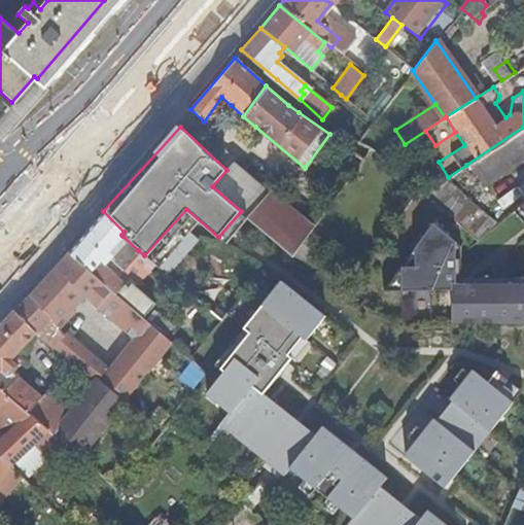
[(523,160),(523,127),(466,165),(482,187),(523,160)]
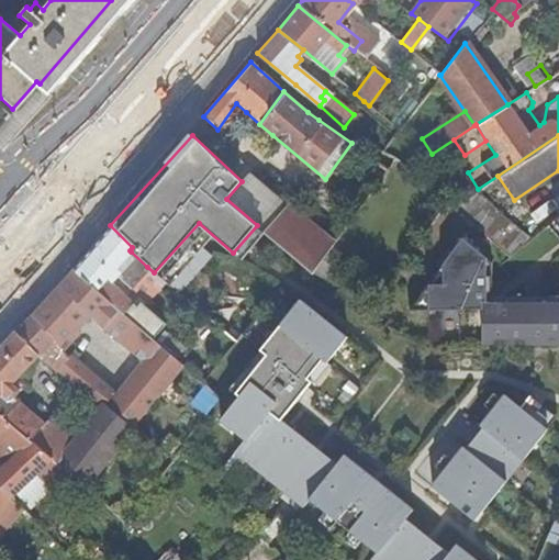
[(245,176),(242,181),(226,199),(257,225),(311,271),(333,242),(286,204),(283,206),(247,177),(245,176)]
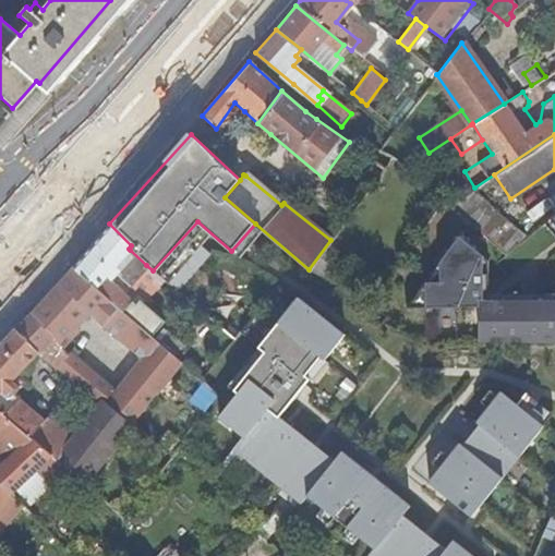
[(502,253),(525,234),(472,190),(448,206),(473,229),(502,253)]
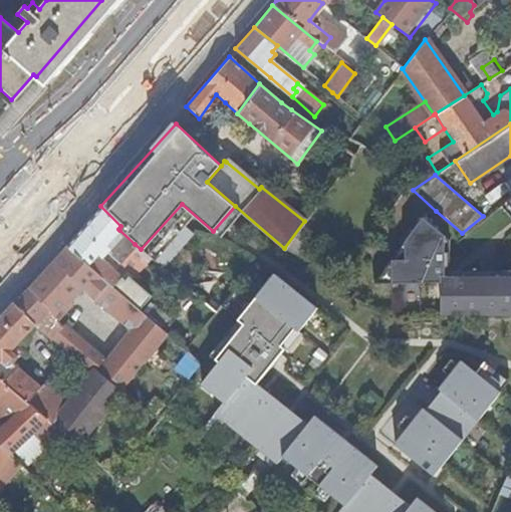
[(120,226),(100,206),(65,246),(117,291),(120,286),(115,281),(119,276),(101,257),(107,251),(118,262),(135,244),(119,230),(118,229),(120,226)]
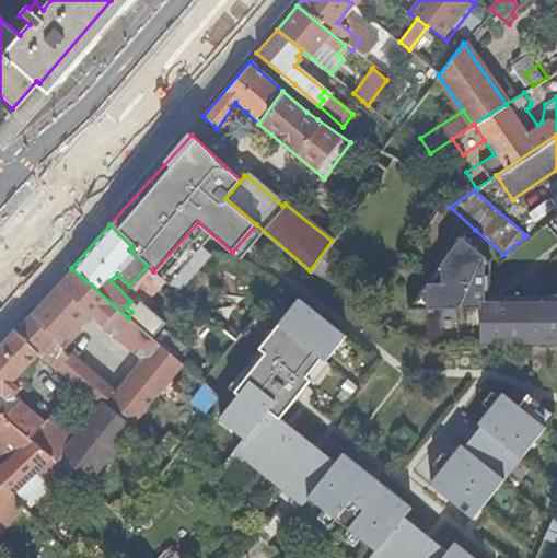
[(474,301),(486,301),(487,260),(459,236),(405,307),(474,306),(474,301)]
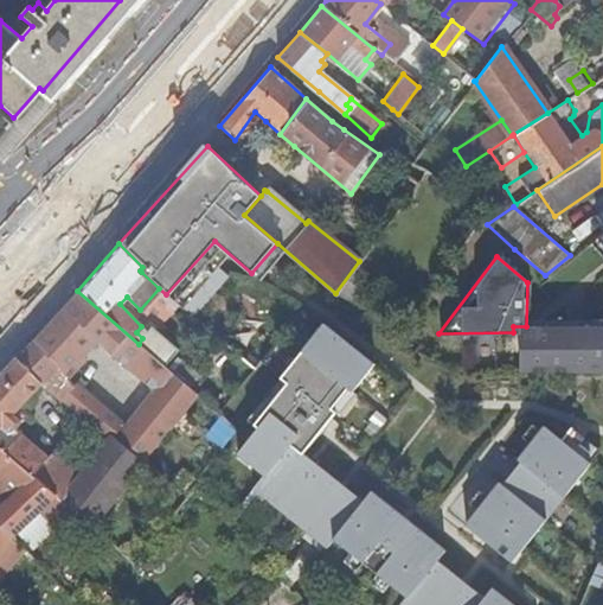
[(166,294),(159,288),(140,310),(148,318),(168,297),(166,294)]
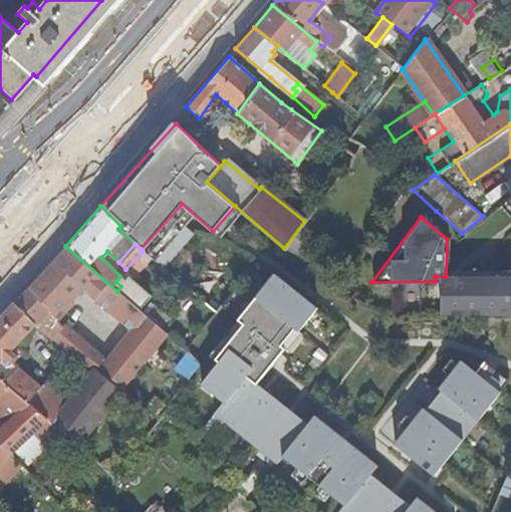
[(117,291),(65,246),(26,288),(45,308),(45,310),(54,320),(70,302),(69,301),(80,289),(129,329),(109,354),(99,358),(67,329),(59,325),(51,336),(67,349),(118,390),(119,391),(165,332),(150,319),(125,298),(117,291)]
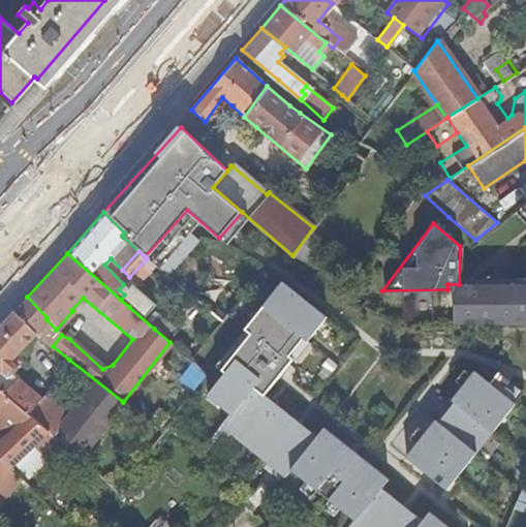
[(104,265),(123,284),(129,277),(122,270),(111,258),(104,265)]
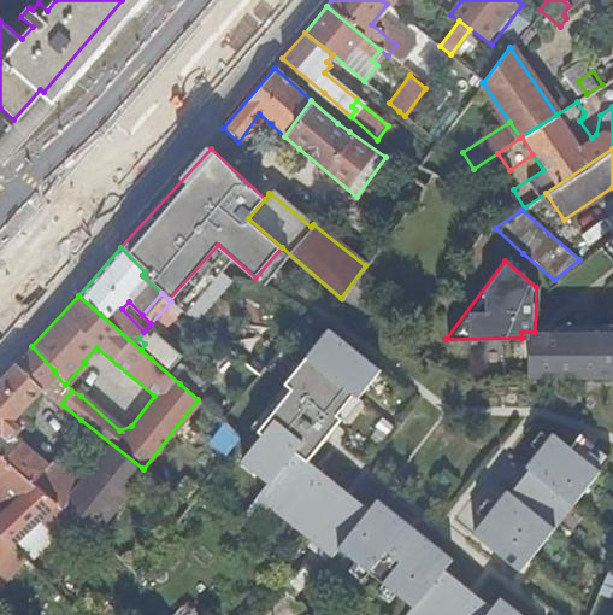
[(581,374),(612,374),(612,331),(535,332),(522,332),(522,338),(520,353),(528,353),(528,375),(544,374),(554,374),(581,374)]
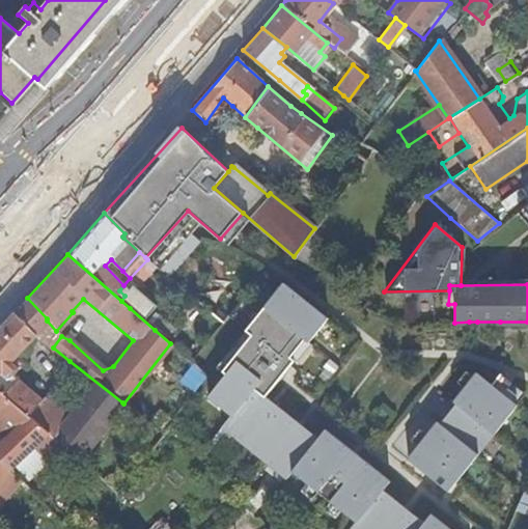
[(324,319),(279,286),(242,334),(250,341),(223,378),(228,381),(211,404),(232,421),(227,427),(288,475),(295,469),(359,519),(354,525),(359,528),(450,528),(431,513),(423,523),(383,491),(389,482),(323,432),(316,439),(262,399),(324,319)]
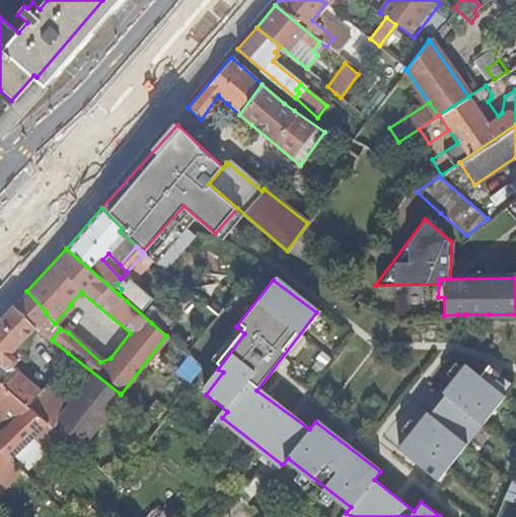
[(46,311),(26,291),(14,304),(12,304),(0,317),(0,382),(46,423),(77,449),(120,393),(68,353),(61,362),(75,381),(80,386),(63,410),(11,364),(19,355),(13,349),(32,328),(37,331),(50,342),(52,340),(60,328),(55,323),(46,313),(46,311)]
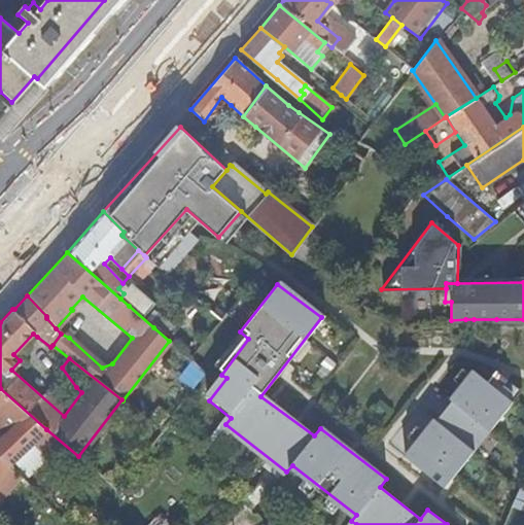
[(135,299),(129,306),(153,327),(159,321),(135,299)]
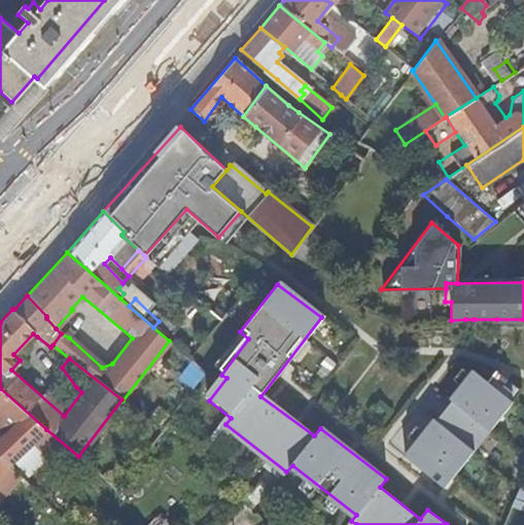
[(470,370),(404,455),(444,486),(519,389),(493,369),(484,381),(470,370)]
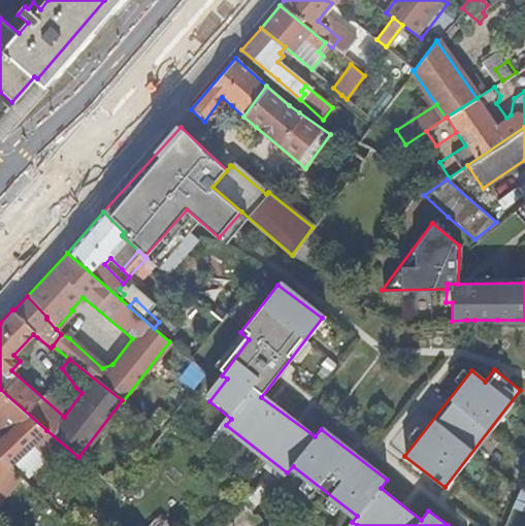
[(46,430),(0,389),(0,431),(3,434),(0,437),(0,457),(8,466),(46,430)]
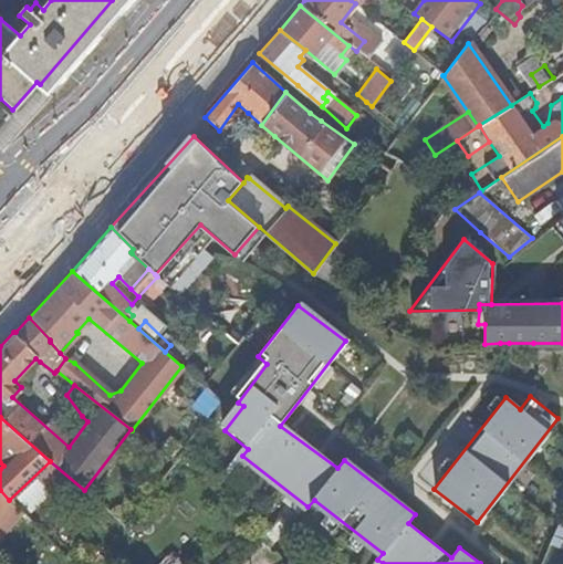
[(0,533),(6,528),(0,522),(0,508),(9,500),(0,490),(0,533)]
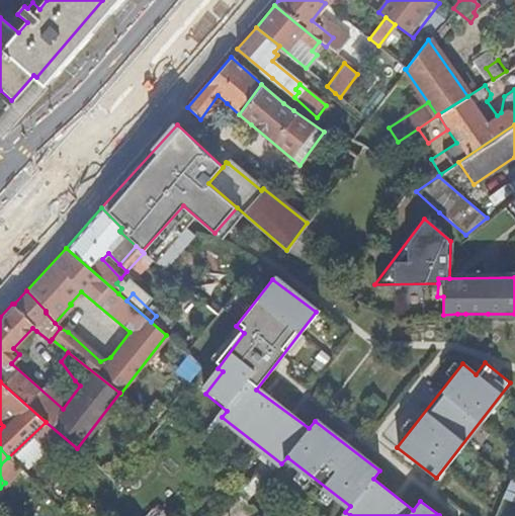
[(19,467),(8,457),(0,464),(0,478),(5,483),(19,467)]
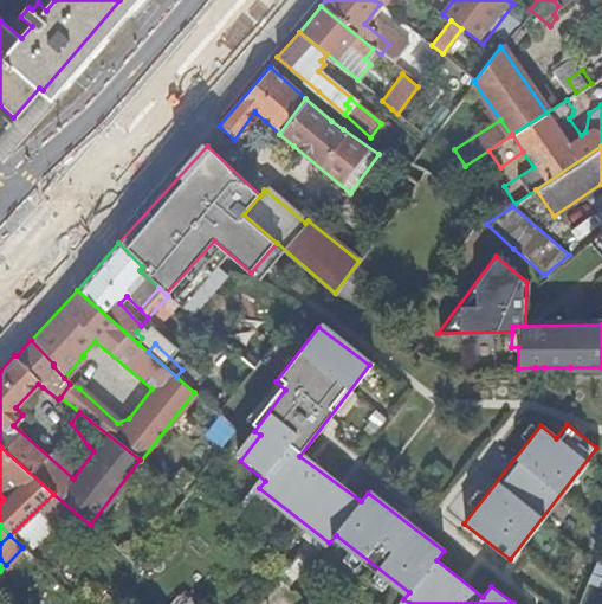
[(287,584),(306,565),(295,556),(285,566),(278,574),(287,584)]
